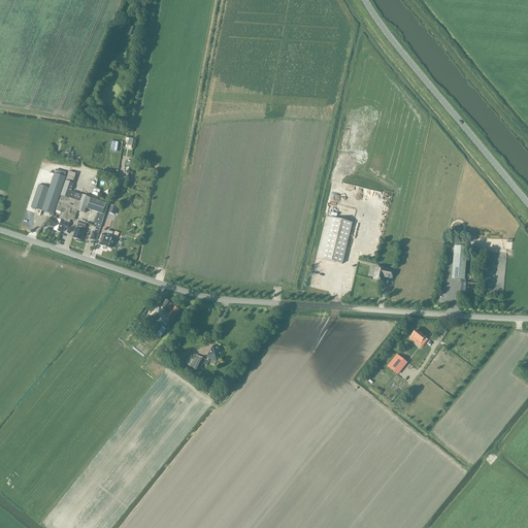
[(52,219),(50,226),(54,228),(54,230),(61,233),(61,230),(64,231),(65,228),(67,229),(71,218),(68,217),(69,215),(75,217),(76,211),(77,211),(84,195),(71,192),(77,175),(68,172),(64,187),(56,210),(61,212),(58,221),(57,220),(57,219),(57,218),(56,217),(55,217),(54,217),(53,218),(53,219),(52,219)]
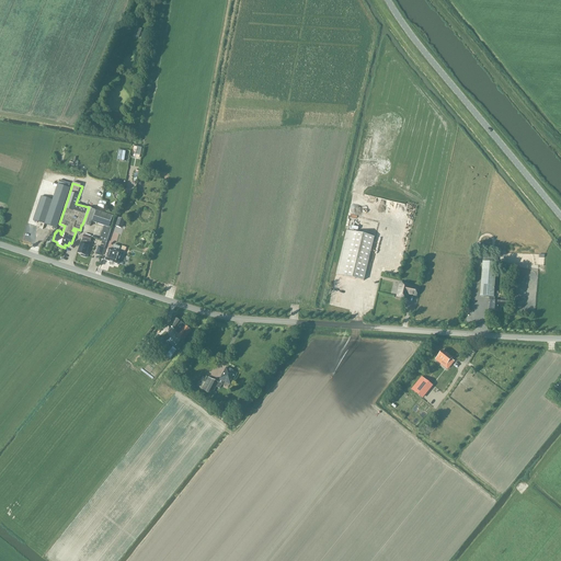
[(33,220),(56,229),(70,190),(58,185),(53,201),(42,196),(33,220)]
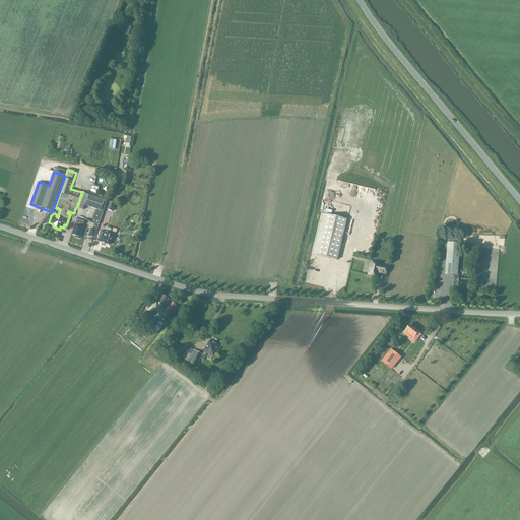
[(82,192),(76,208),(83,210),(85,206),(96,210),(95,210),(95,213),(102,215),(103,212),(103,211),(102,210),(105,200),(82,192)]
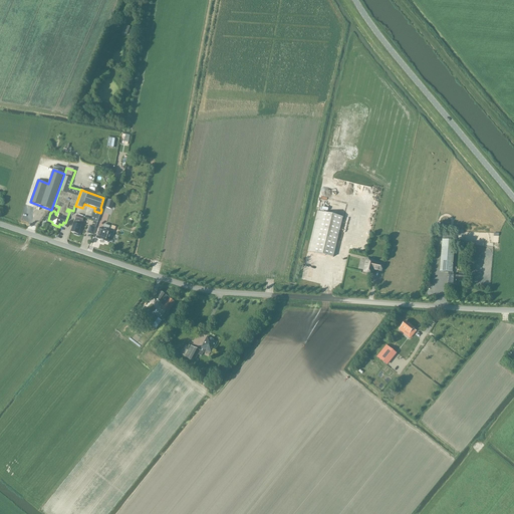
[(97,222),(100,213),(94,211),(90,220),(93,221),(97,222)]
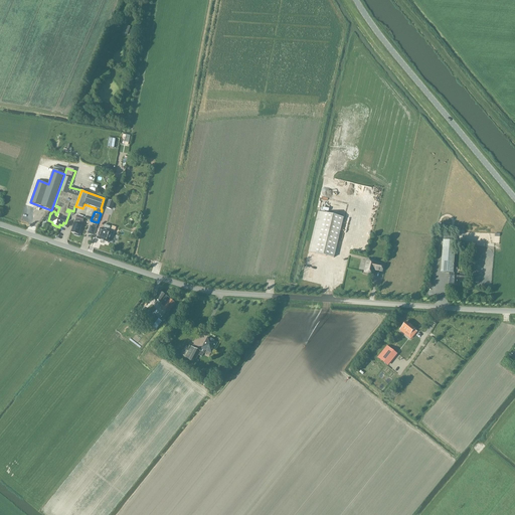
[(326,255),(334,258),(343,217),(318,212),(309,251),(326,255)]
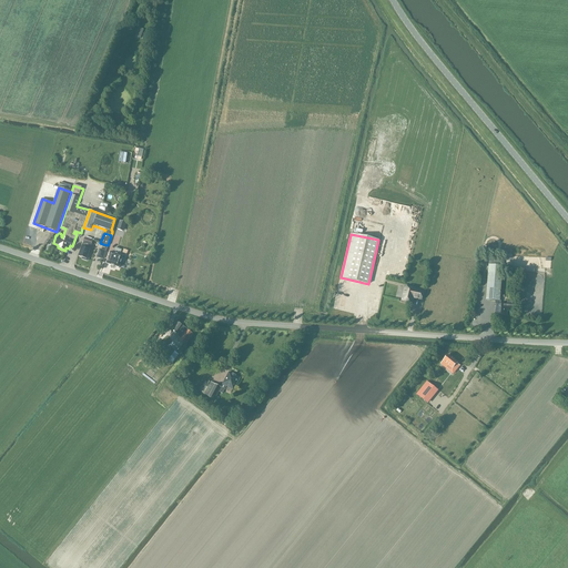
[(79,256),(82,257),(82,259),(82,260),(87,261),(88,261),(90,254),(89,254),(90,250),(88,250),(90,245),(91,246),(93,241),(85,239),(82,245),(79,256)]
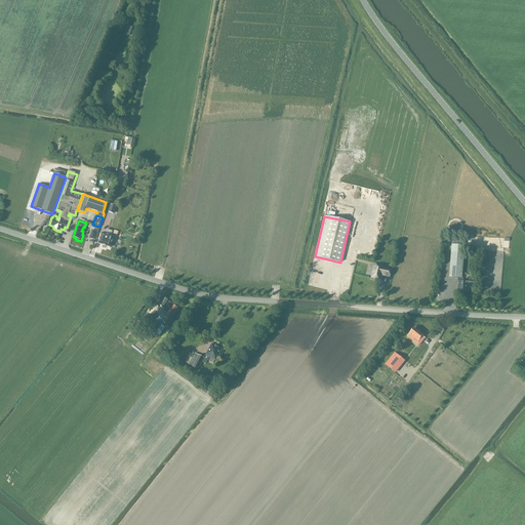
[(92,231),(89,238),(94,239),(97,232),(99,227),(95,226),(95,228),(97,229),(96,232),(92,231)]
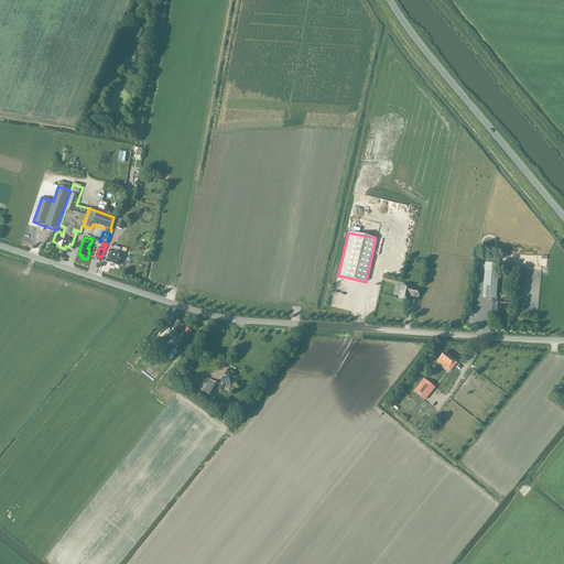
[(106,262),(110,264),(110,266),(112,267),(114,266),(118,267),(122,256),(119,255),(121,249),(115,247),(112,252),(109,251),(106,262)]
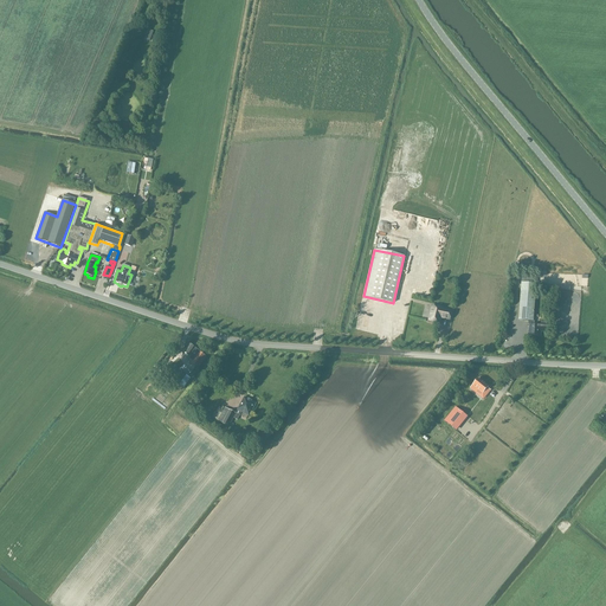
[(535,320),(534,320),(536,285),(522,284),(519,321),(529,322),(529,324),(529,336),(540,337),(541,331),(548,333),(548,327),(547,326),(547,323),(541,322),(541,327),(534,326),(535,320)]
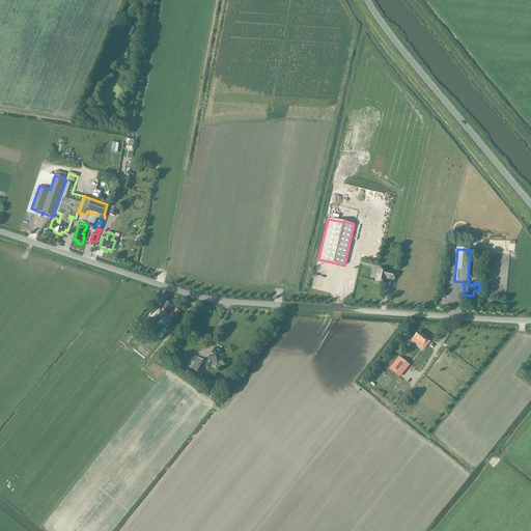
[(388,271),(379,269),(375,281),(385,283),(386,278),(393,280),(395,273),(388,271)]
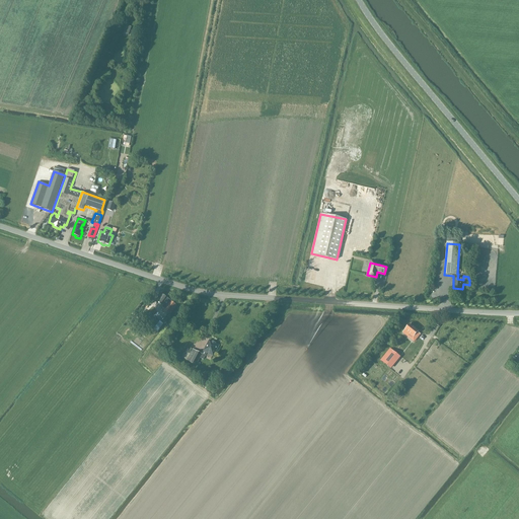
[(164,309),(170,301),(162,295),(157,301),(162,305),(162,307),(164,309)]
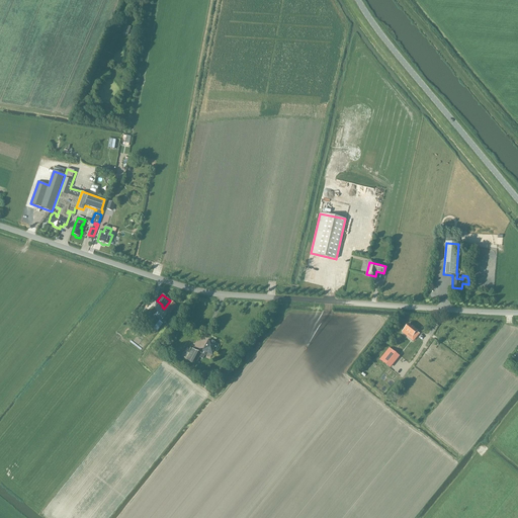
[(163,310),(169,315),(176,305),(170,300),(164,309),(163,310)]
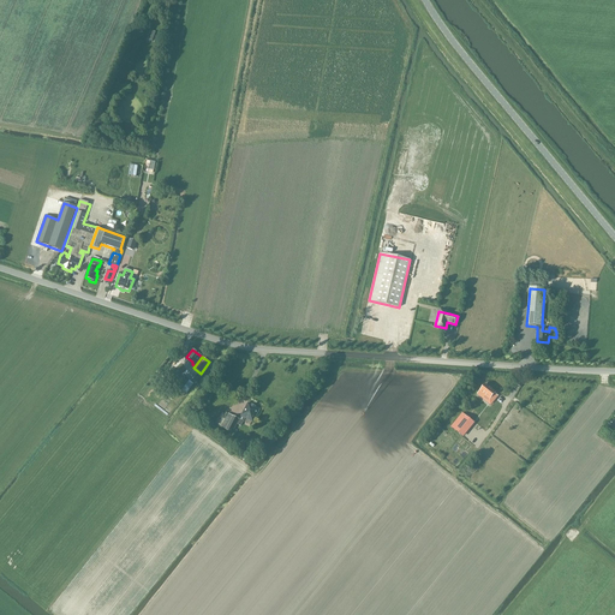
[(183,375),(175,383),(186,393),(193,383),(183,375)]
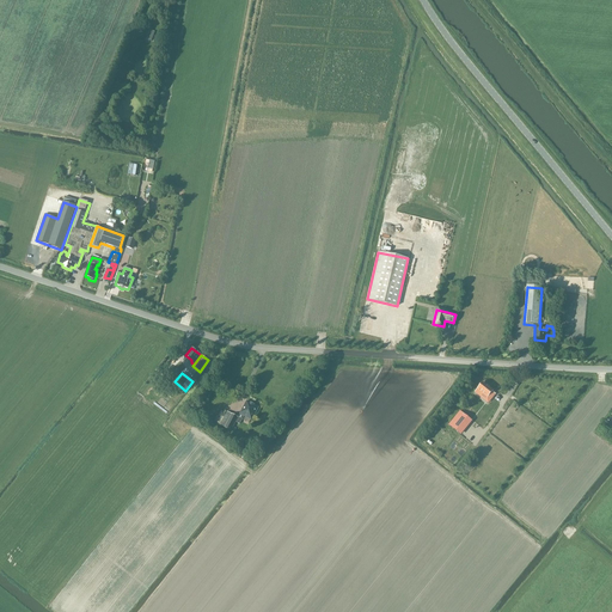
[(483,383),(477,390),(485,396),(482,402),(488,407),(488,405),(491,401),(488,397),(494,391),(489,387),(483,383)]
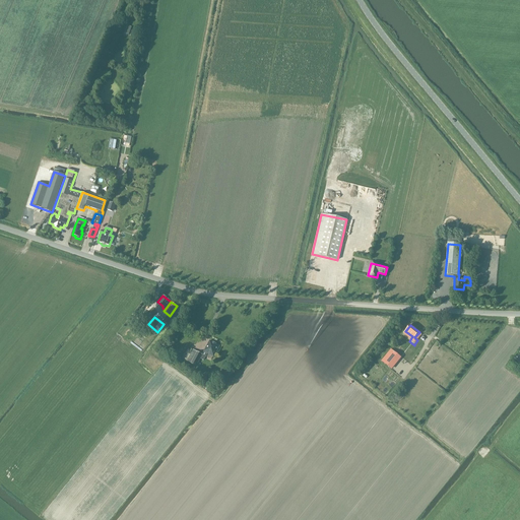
[(203,351),(214,356),(219,345),(209,340),(203,351)]
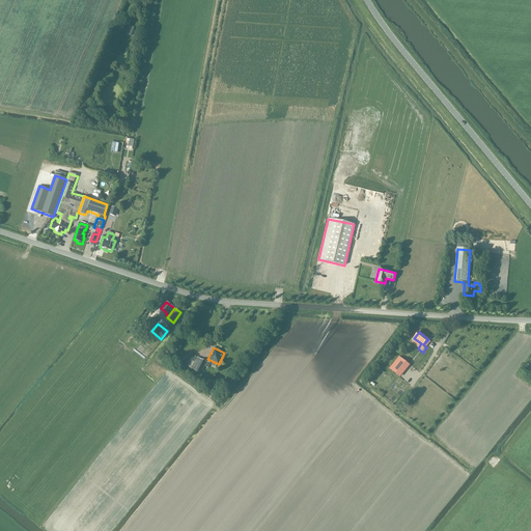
[(191,368),(200,373),(206,362),(197,357),(191,368)]
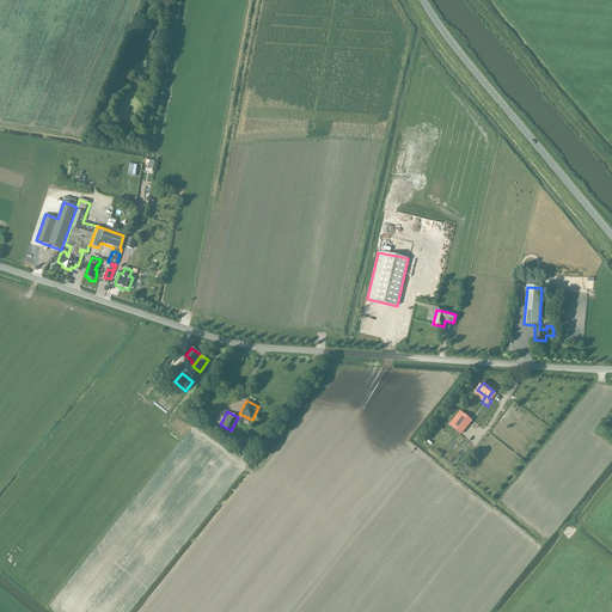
[(460,411),(448,426),(463,436),(473,422),(460,411)]
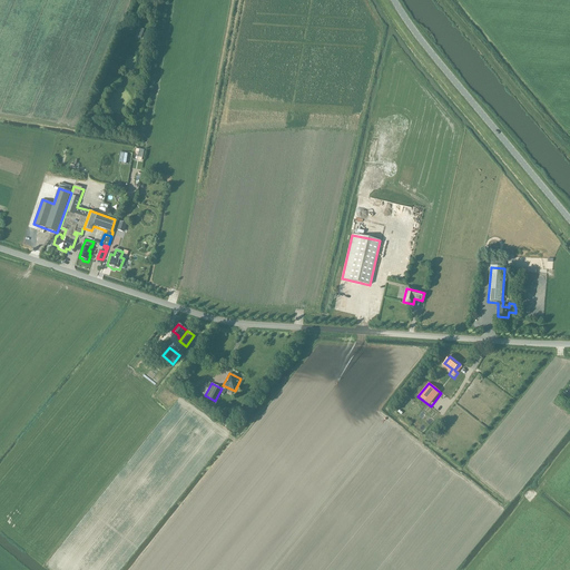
[(457,430),(457,429),(457,426),(455,425),(454,424),(452,423),(451,422),(450,422),(449,422),(446,422),(445,423),(444,424),(443,425),(442,426),(442,428),(441,430),(441,431),(442,432),(442,434),(443,435),(444,436),(446,436),(448,438),(449,438),(451,438),(452,438),(453,436),(454,435),(455,434),(457,433),(457,432),(457,430)]
